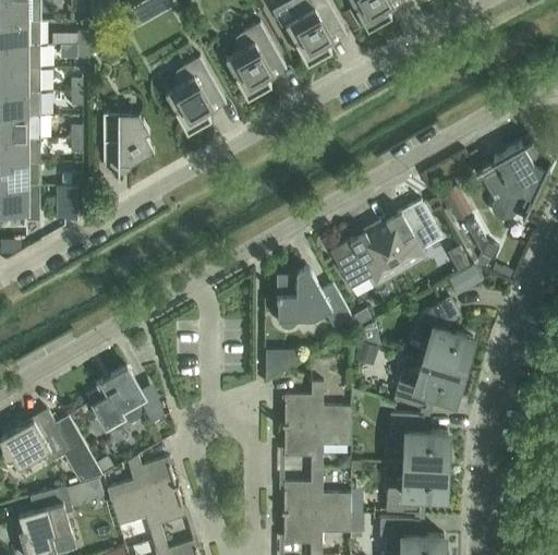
[(0,0),(0,21),(39,21),(39,0),(0,0)]
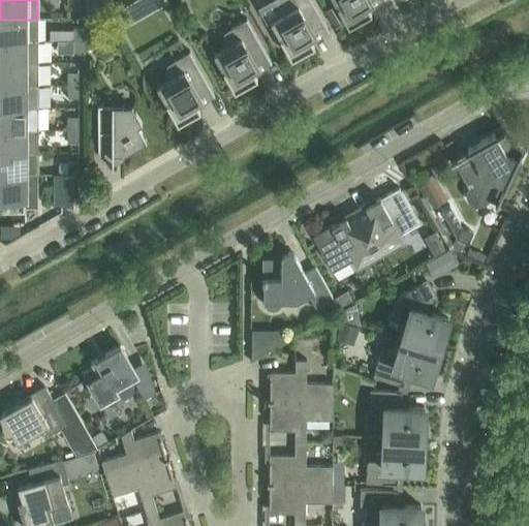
[(78,10),(78,0),(66,0),(67,10),(78,10)]
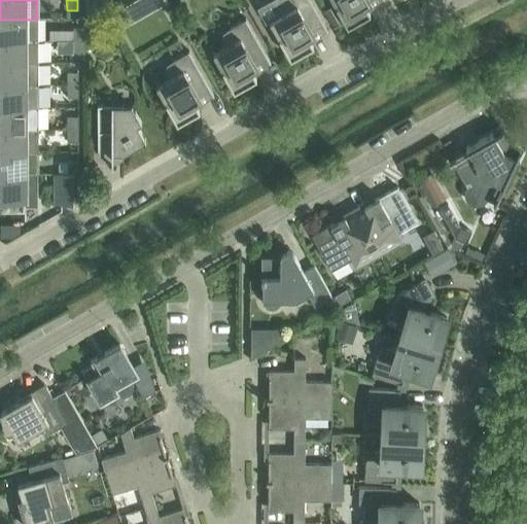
[(136,0),(118,10),(128,26),(145,15),(136,0)]
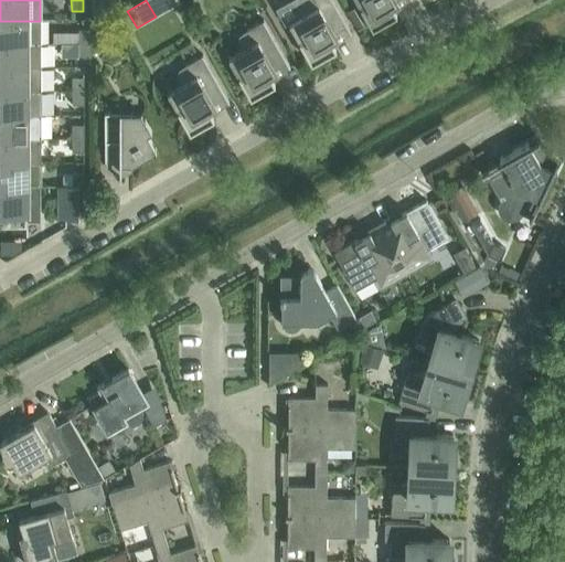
[(328,39),(345,29),(349,35),(350,34),(330,0),(295,0),(290,2),(300,19),(288,25),(310,64),(334,51),(328,39)]
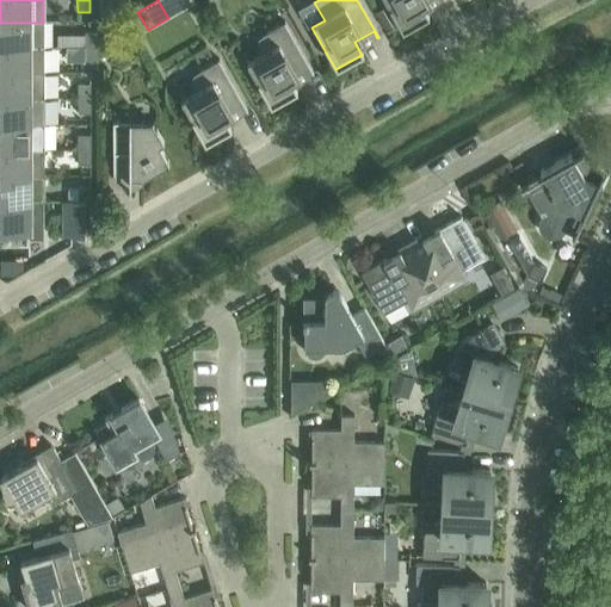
[(427,17),(420,5),(427,0),(442,0),(443,0),(383,0),(401,32),(427,17)]
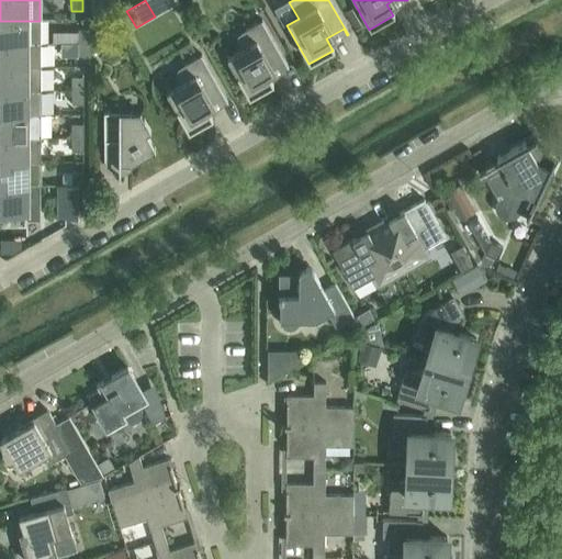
[(356,8),(346,13),(355,30),(364,24),(356,8)]
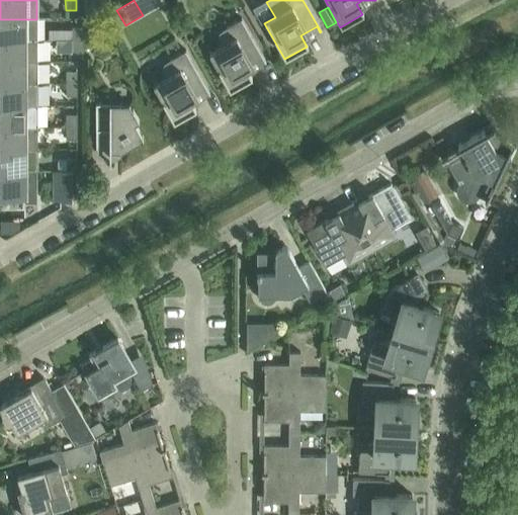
[(36,19),(0,19),(0,41),(36,41),(36,19)]
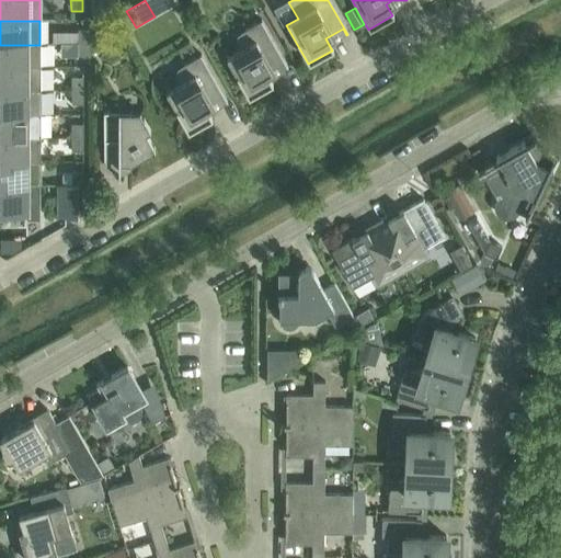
[(272,84),(265,72),(283,63),(286,69),(287,68),(261,22),(260,23),(244,32),(240,35),(237,38),(236,43),(237,47),(239,52),(226,59),(248,99),(272,84)]
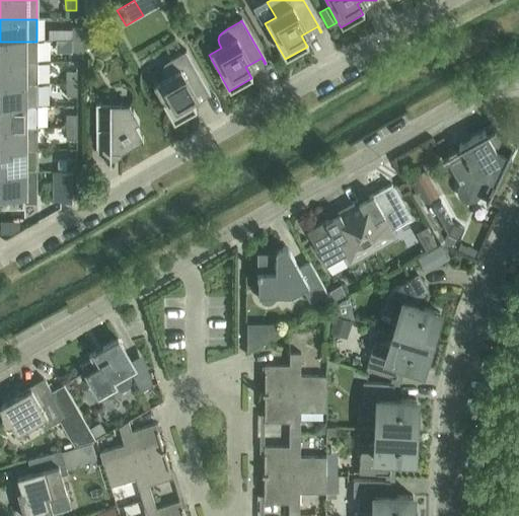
[(72,29),(72,42),(82,42),(82,29),(72,29)]
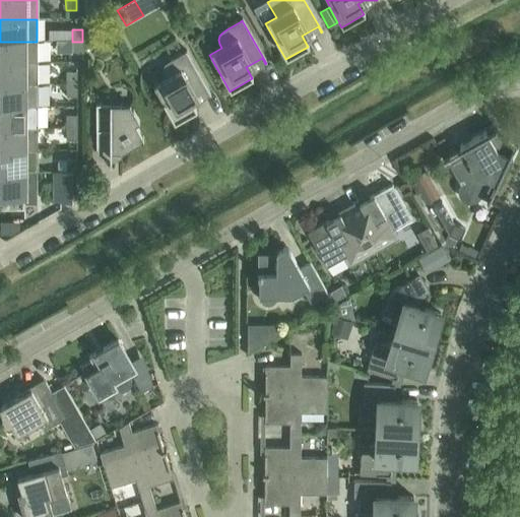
[(37,42),(0,42),(0,63),(37,64),(37,42)]
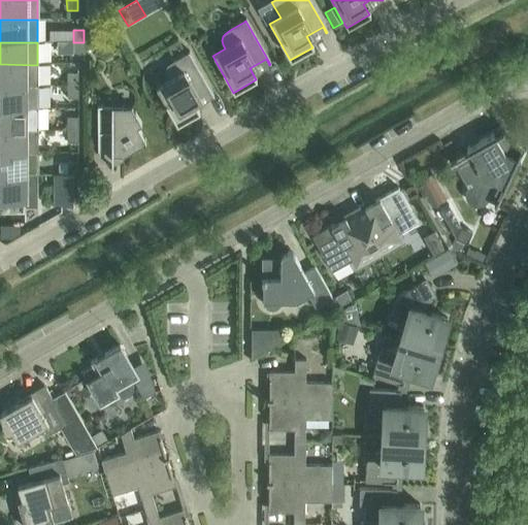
[(84,55),(84,42),(73,42),(73,55),(84,55)]
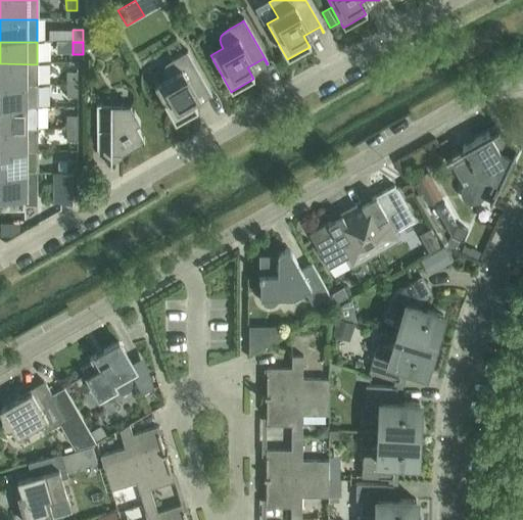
[(197,110),(191,100),(207,91),(210,96),(211,96),(187,52),(186,53),(168,64),(164,67),(162,72),(164,77),(167,81),(154,87),(175,124),(197,110)]
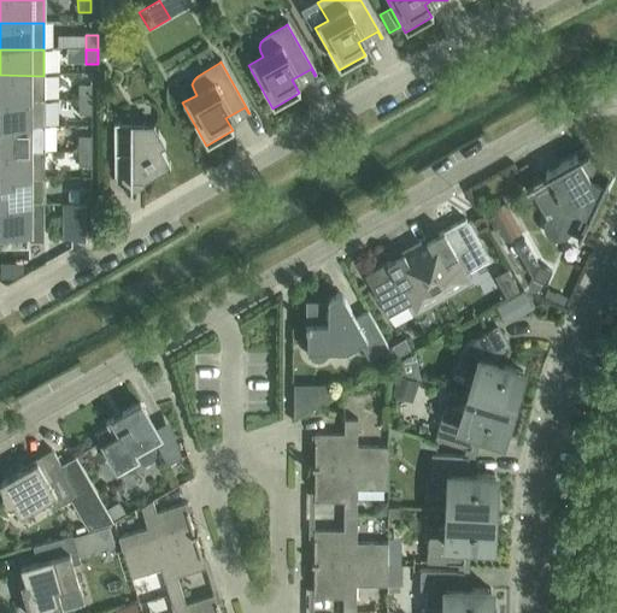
[(43,76),(0,75),(0,101),(43,101),(43,76)]
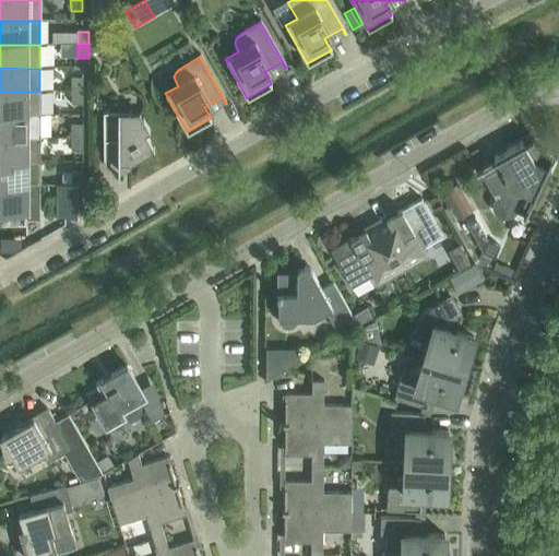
[(71,79),(71,92),(82,92),(82,79),(71,79)]
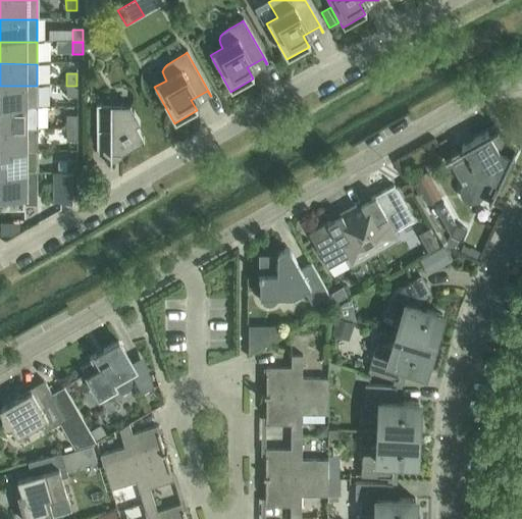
[(37,86),(0,86),(0,107),(37,108),(37,86)]
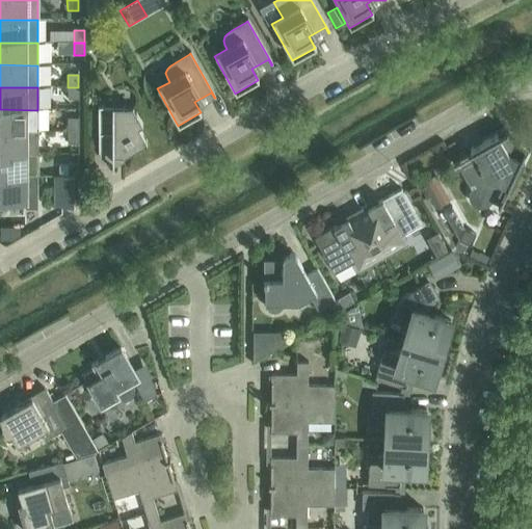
[(78,100),(78,87),(68,87),(68,100),(78,100)]
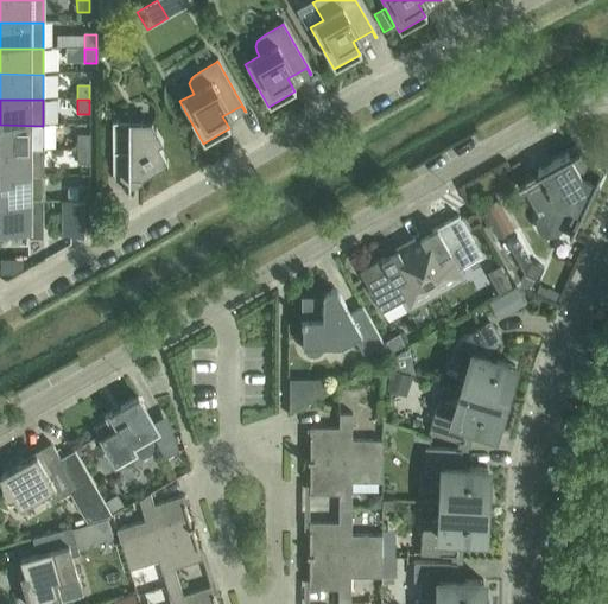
[(112,175),(113,175),(113,156),(127,156),(127,184),(130,184),(130,178),(138,178),(139,179),(168,164),(157,146),(163,144),(151,122),(112,124),(112,175)]
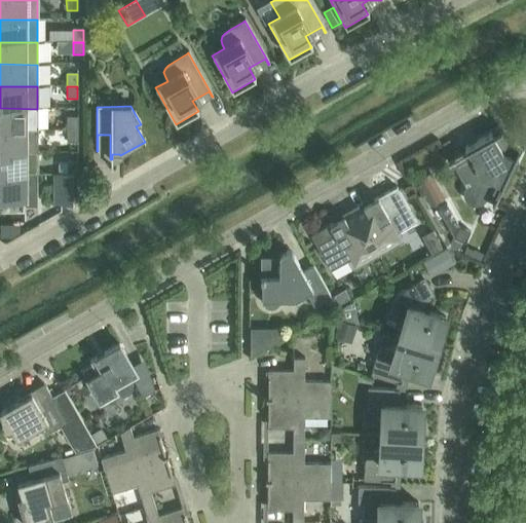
[(37,109),(0,108),(0,131),(37,131),(37,109)]
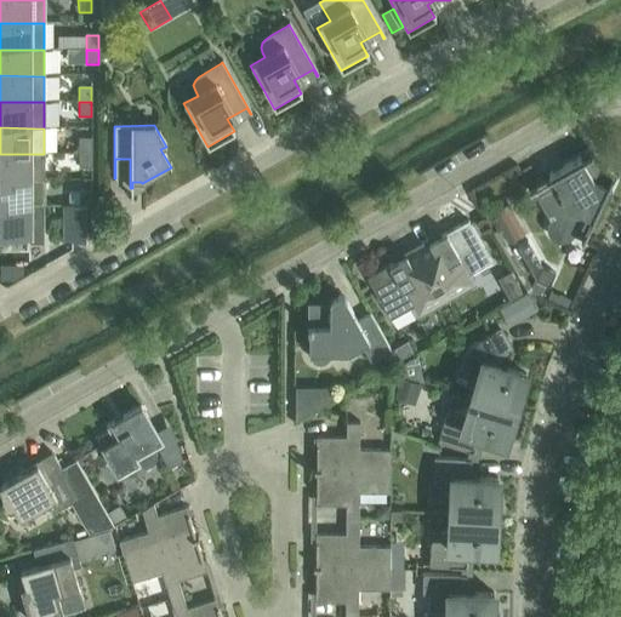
[(79,140),(79,154),(91,154),(91,140),(79,140)]
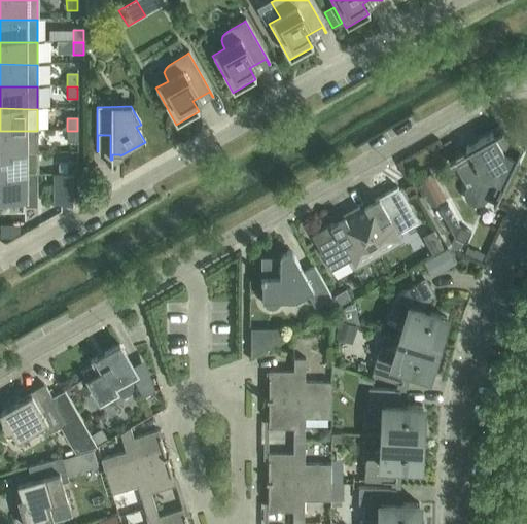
[(37,131),(0,131),(0,153),(37,153),(37,131)]
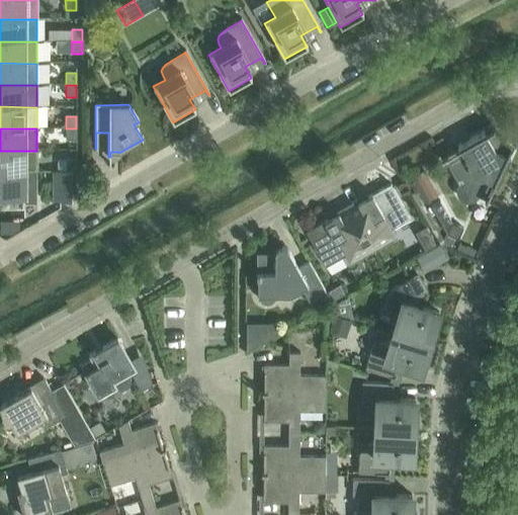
[(76,142),(76,129),(66,129),(66,142),(76,142)]
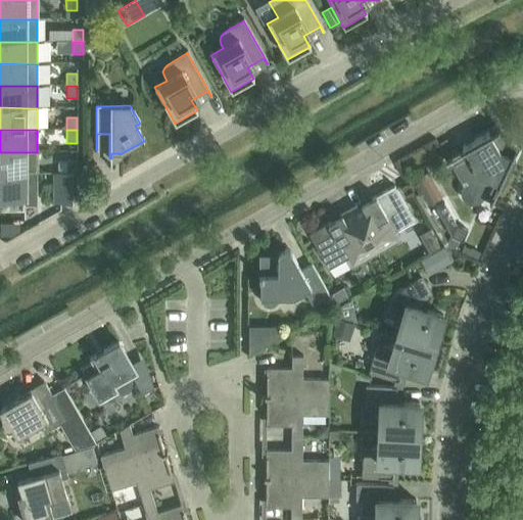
[(500,138),(496,132),(489,136),(488,134),(462,148),(463,151),(445,161),(445,162),(447,161),(462,187),(461,189),(461,191),(461,193),(461,195),(461,197),(462,199),(464,201),(465,202),(467,204),(469,204),(471,205),(473,205),(475,204),(477,204),(479,202),(481,201),(482,199),(489,203),(488,204),(489,205),(498,187),(502,188),(515,160),(512,159),(515,151),(511,149),(508,147),(505,144),(503,141),(500,138)]
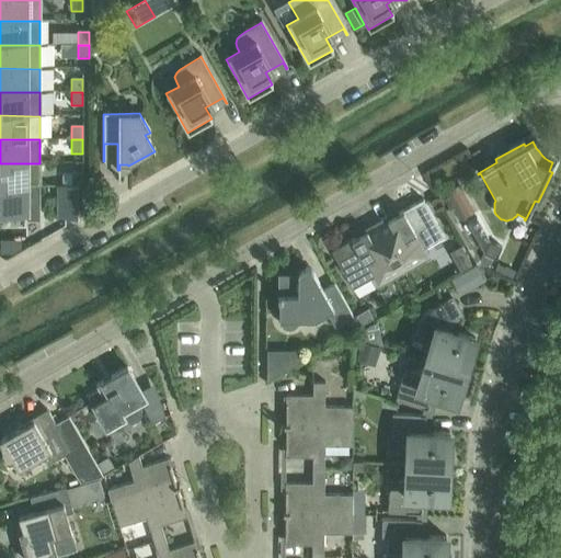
[(39,163),(0,163),(0,186),(26,188),(39,188),(39,163)]
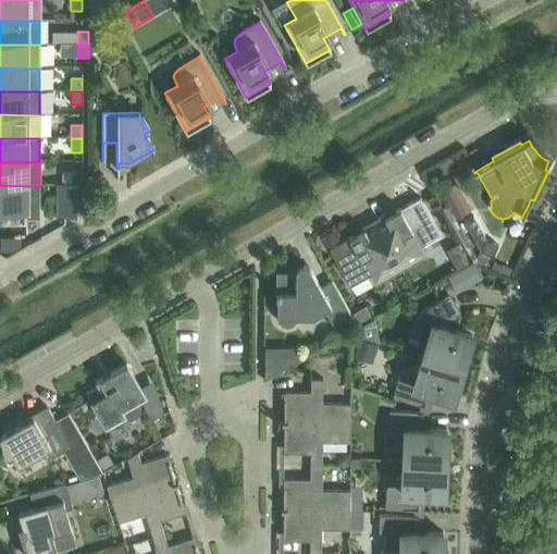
[(71,172),(71,186),(82,186),(82,172),(71,172)]
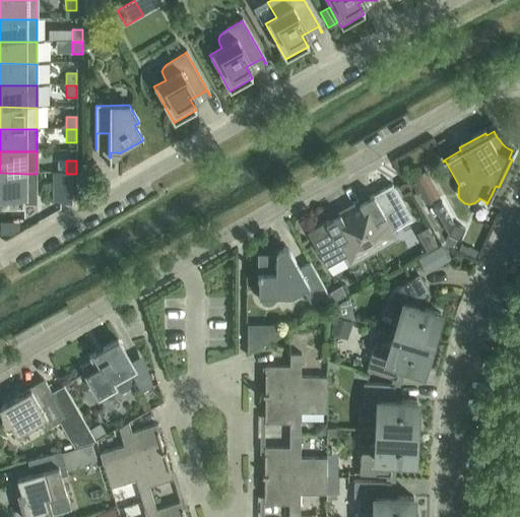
[(0,196),(24,196),(24,174),(0,173),(0,196)]
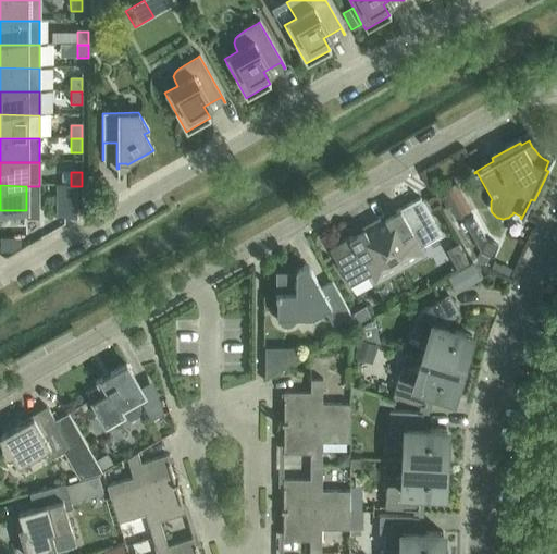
[(82,211),(82,199),(71,199),(71,186),(57,186),(58,217),(81,217),(81,216),(77,216),(77,211),(82,211)]
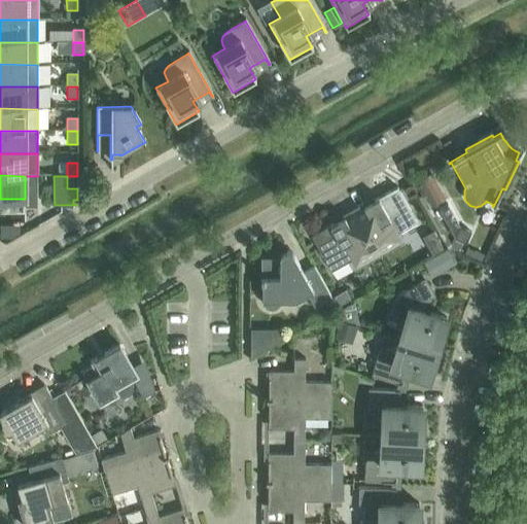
[(77,188),(77,176),(67,176),(67,188),(77,188)]
